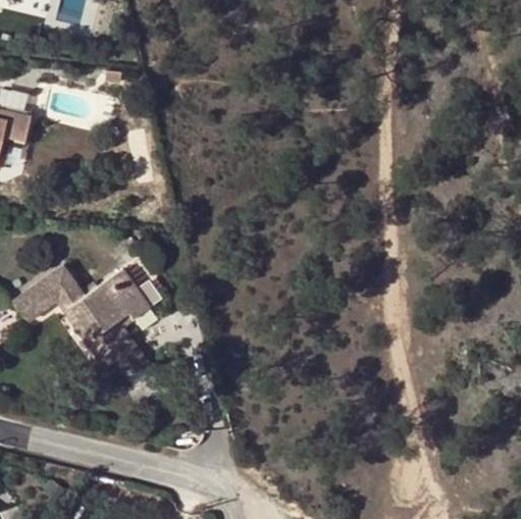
[(0,151),(3,138),(24,142),(31,119),(0,111),(0,151)]
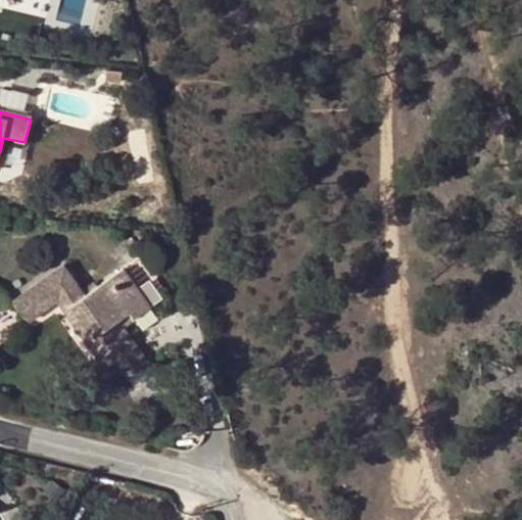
[(152,309),(169,297),(141,258),(125,270),(152,309)]
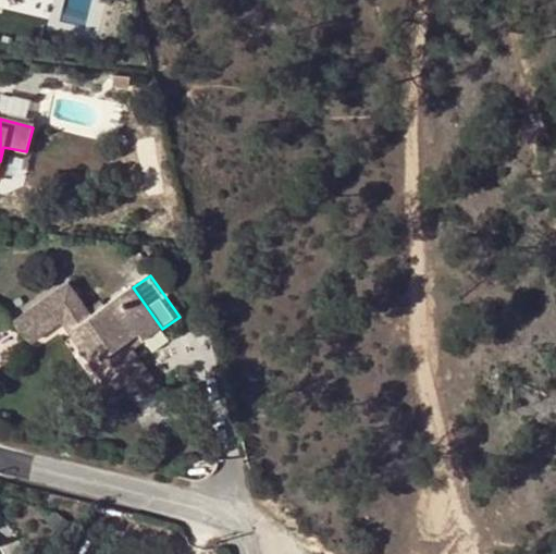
[(14,320),(29,344),(60,322),(71,337),(77,333),(95,357),(89,362),(108,389),(116,383),(133,407),(157,390),(140,365),(133,371),(118,348),(138,334),(144,343),(162,329),(133,287),(104,308),(91,317),(87,311),(66,283),(14,320)]
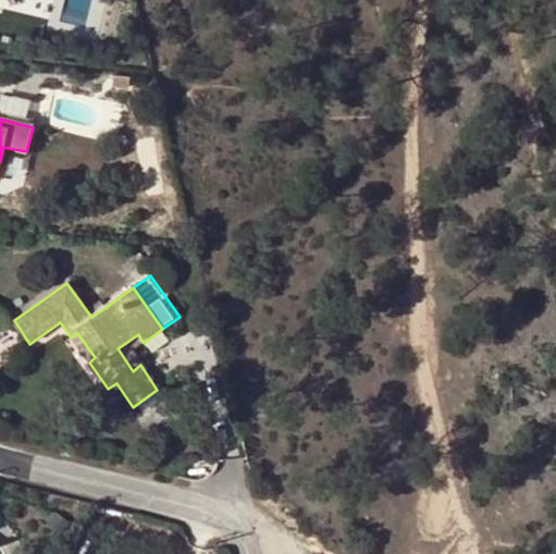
[(101,303),(87,311),(91,317),(104,308),(101,303)]
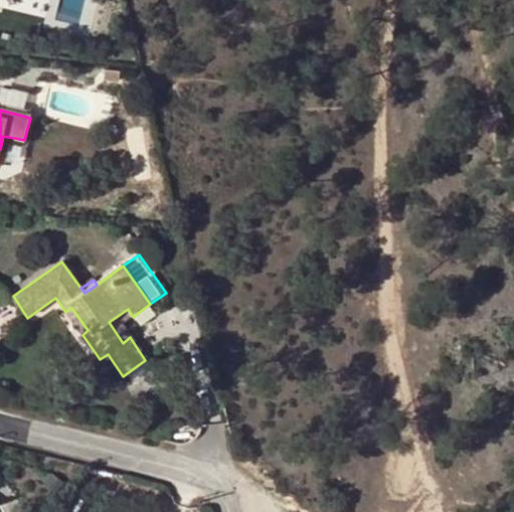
[(65,312),(82,335),(88,330),(71,308),(65,312)]
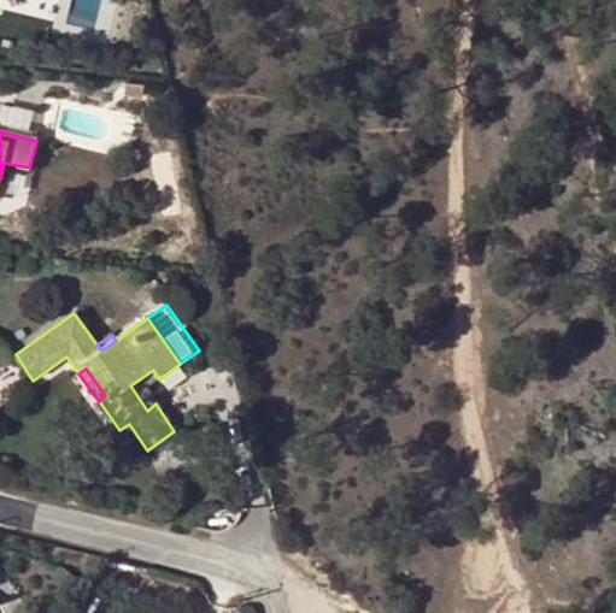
[(146,389),(159,379),(153,370),(130,385),(147,411),(156,404),(146,389)]
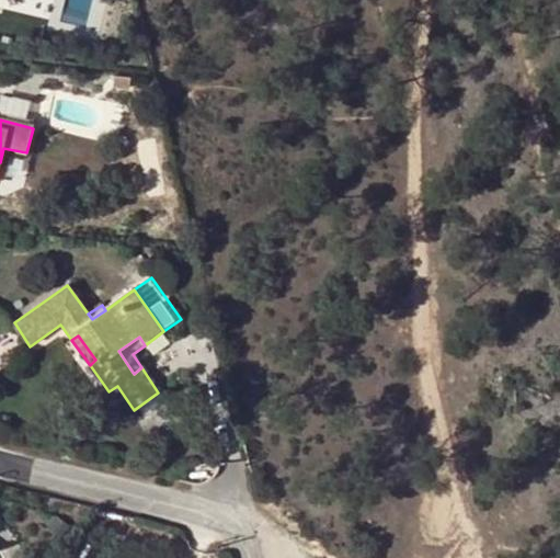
[(57,522),(50,531),(60,538),(67,530),(57,522)]
